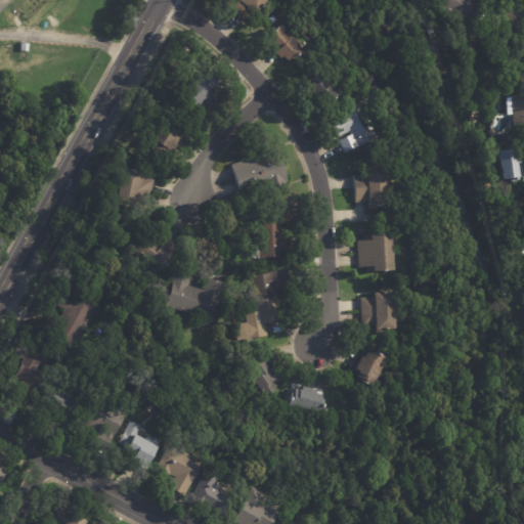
[(0,0),(12,0),(0,12),(0,0)]
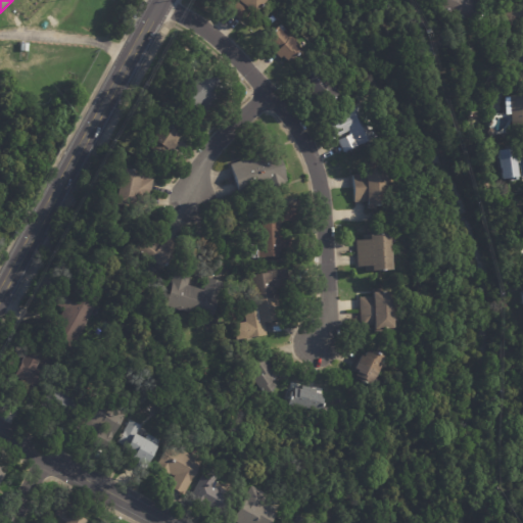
[(263,0),(252,13),(251,12),(243,21),(222,3),(224,0),(263,0)]
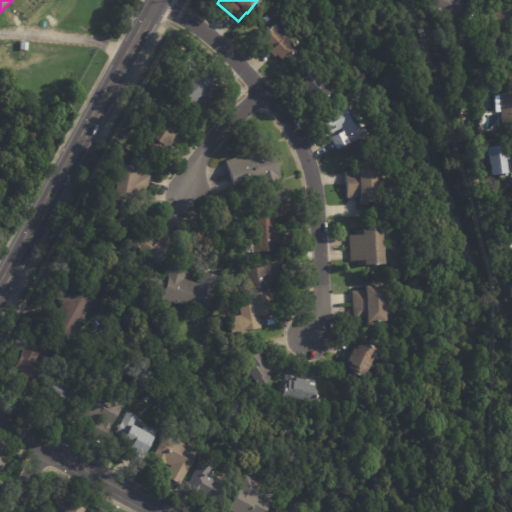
[(466,12),(458,24),(426,5),(428,0),(457,0),(469,6),(466,12)]
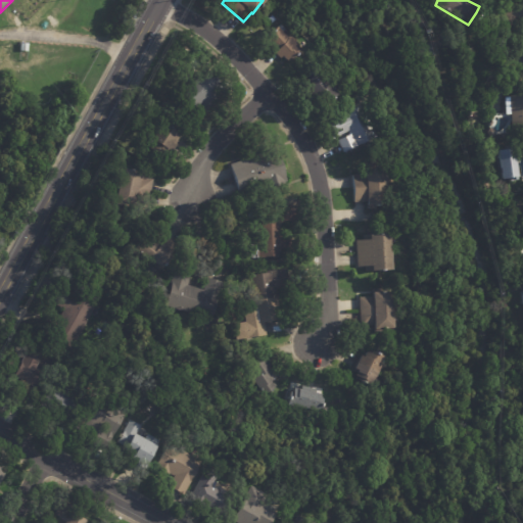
[(293,47),(296,51),(287,59),(285,57),(282,60),(278,57),(276,59),(269,52),(271,50),(260,39),(267,34),(266,32),(268,30),(269,31),(274,27),(276,29),(280,26),(296,44),(293,47)]
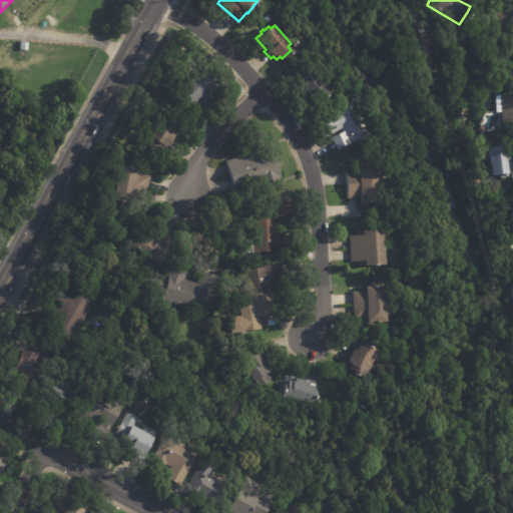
[(213,83),(220,91),(193,115),(171,91),(198,66),(213,83)]
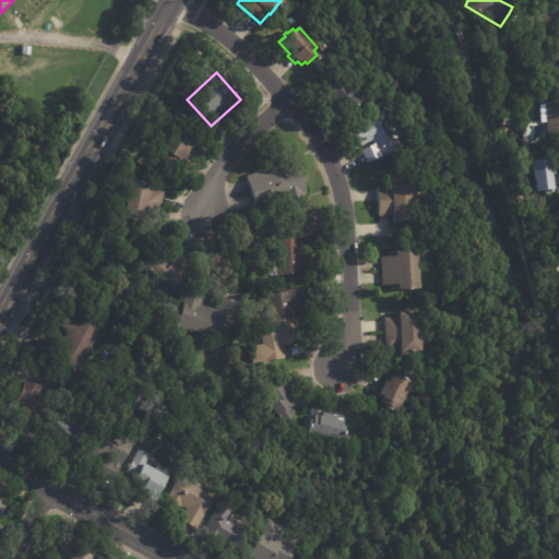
[(352,93),(358,100),(340,117),(325,99),(329,96),(324,92),(326,90),(323,86),(337,75),(352,93)]
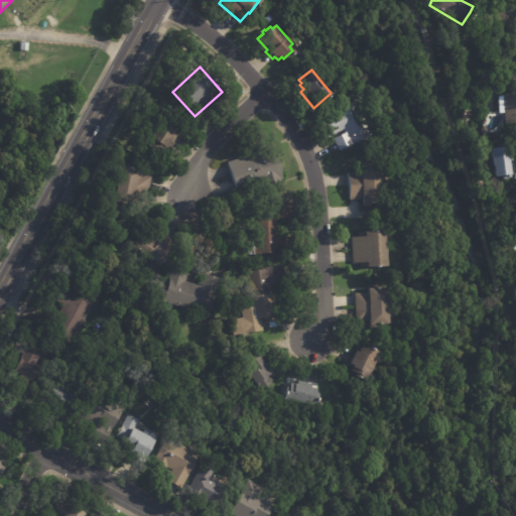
[(515,128),(504,129),(503,116),(501,116),(501,113),(497,113),(495,95),(515,93),(515,128)]
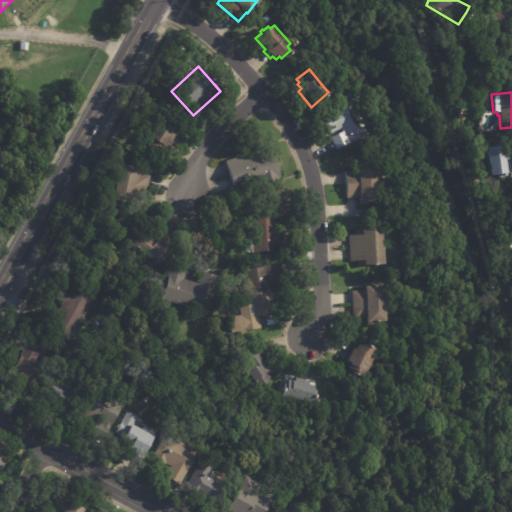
[(335,148),(329,137),(341,131),(339,128),(327,134),(320,119),(351,103),(366,132),(335,148)]
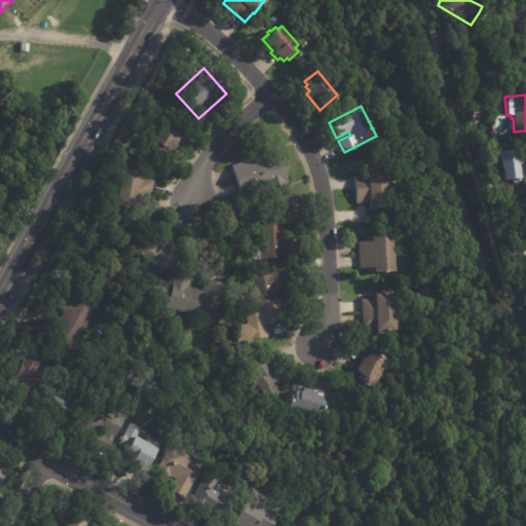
[(181,141),(179,140),(167,156),(146,141),(158,123),(167,129),(173,122),(181,127),(180,128),(186,133),(181,141)]
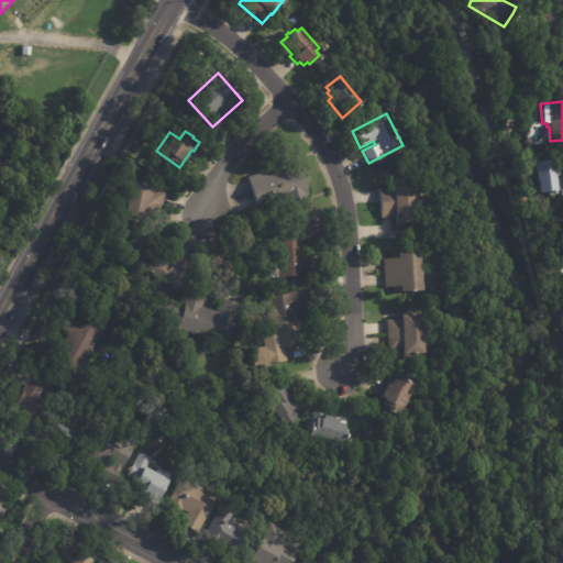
[(305,197),(286,202),(283,195),(256,203),(247,176),(257,172),(255,167),(266,163),(267,169),(297,159),(308,196),(305,197)]
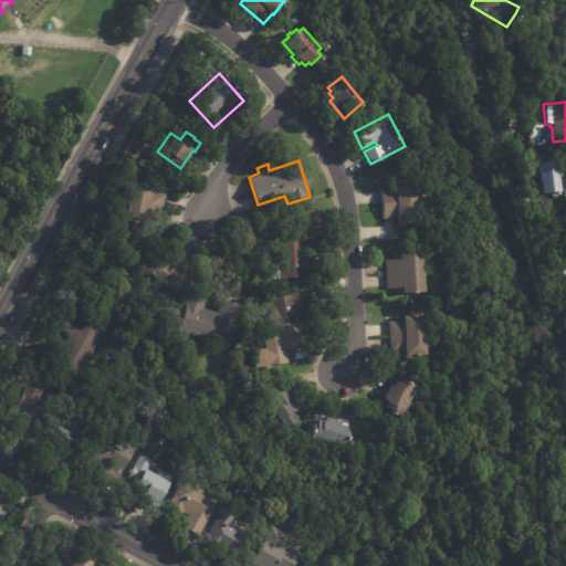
[(549,170),(552,191),(533,194),(531,163),(549,161),(549,170)]
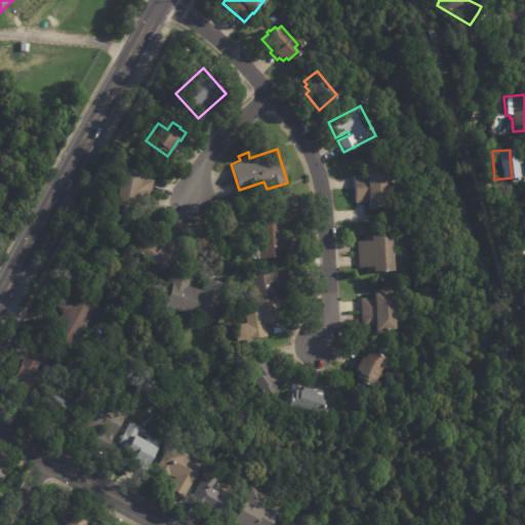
[(144,176),(143,178),(150,179),(143,212),(109,205),(116,168),(144,174),(144,176)]
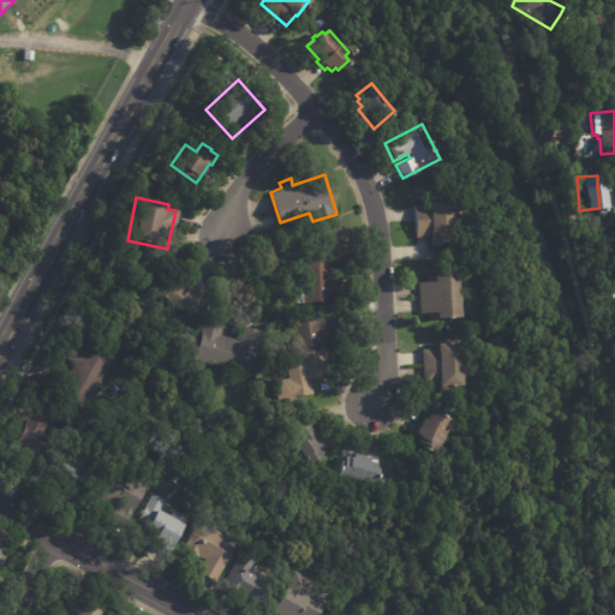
[(429,242),(427,242),(427,238),(415,238),(413,204),(425,204),(425,201),(448,199),(451,245),(430,246),(430,242),(429,242)]
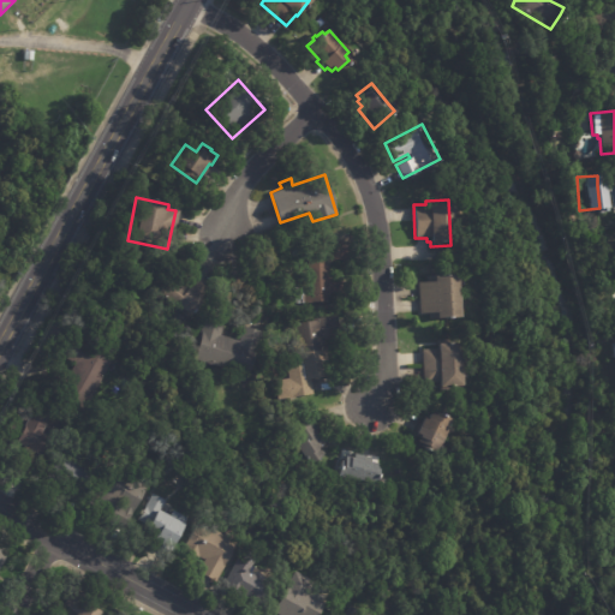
[(332,302),(294,304),(293,287),(302,286),(298,245),(340,243),(341,261),(329,261),(332,302)]
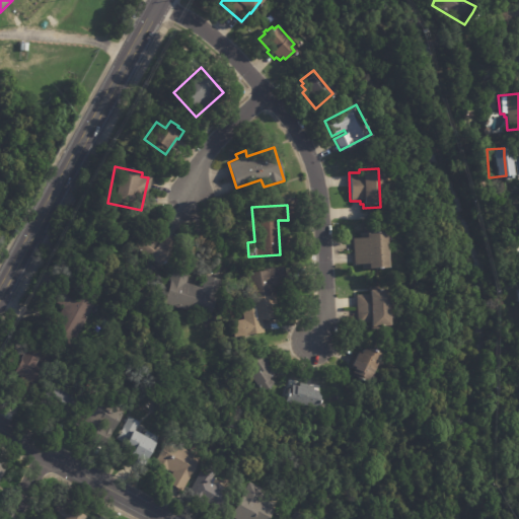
[(159,230),(177,245),(158,269),(139,252),(158,230),(159,230)]
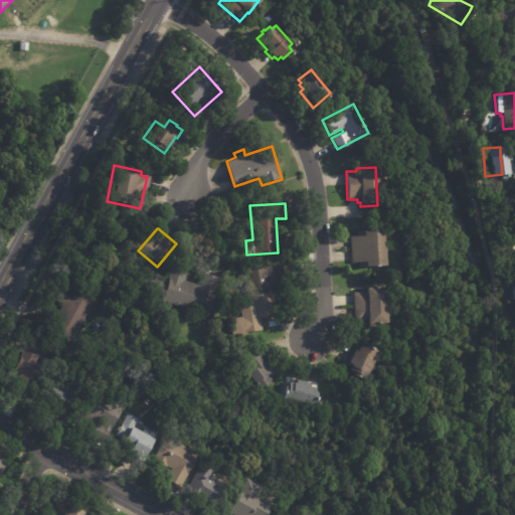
[(380,231),(383,266),(363,267),(363,263),(352,263),(350,237),(361,236),(361,231),(380,230),(380,231)]
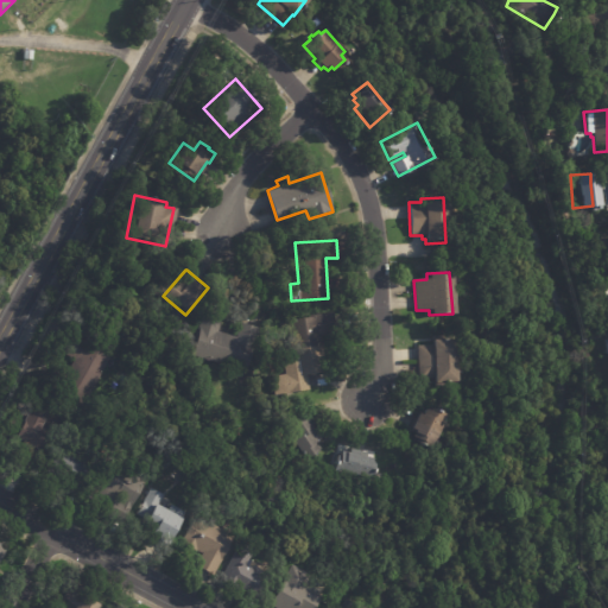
[(241,323),(259,329),(242,380),(219,372),(221,366),(189,354),(203,311),(221,317),(216,331),(234,337),(240,322),(241,323)]
